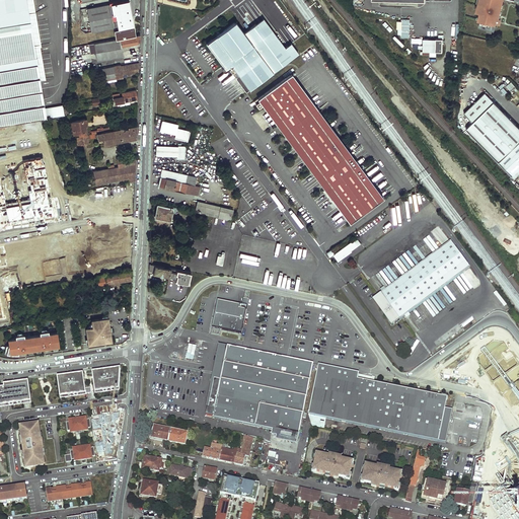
[(0,0),(0,126),(47,119),(26,0),(0,0)]
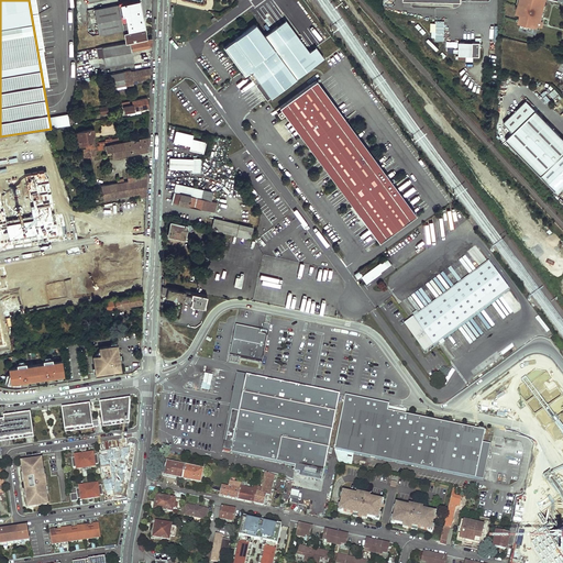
[(146,37),(140,0),(95,9),(99,33),(123,30),(127,42),(146,37)]
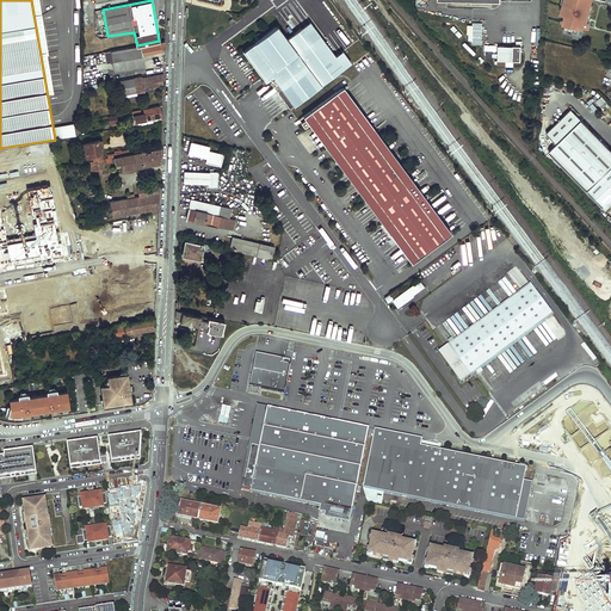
[(610,0),(563,0),(561,12),(566,13),(563,22),(566,23),(563,31),(582,36),(584,28),(584,26),(582,26),(584,24),(588,25),(590,25),(590,24),(588,23),(584,22),(585,20),(587,20),(592,0),(610,0)]
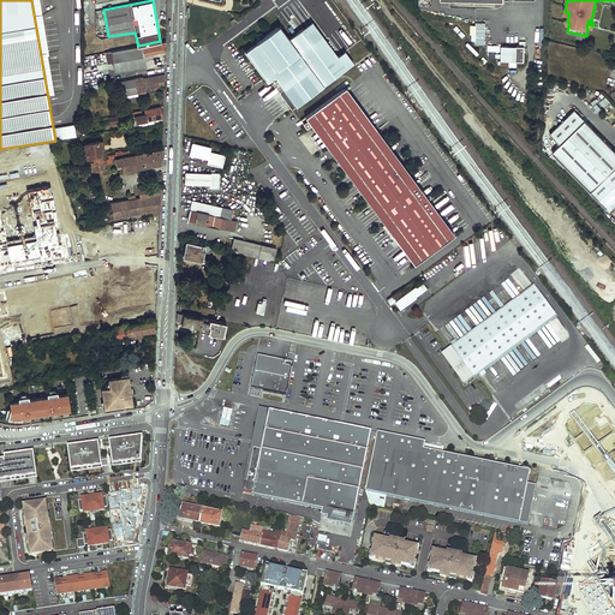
[(278,27),(243,51),(262,77),(261,78),(260,79),(260,81),(260,82),(260,83),(261,84),(262,84),(263,84),(264,84),(268,82),(288,111),(352,66),(344,54),(336,59),(311,23),(287,40),(278,27)]
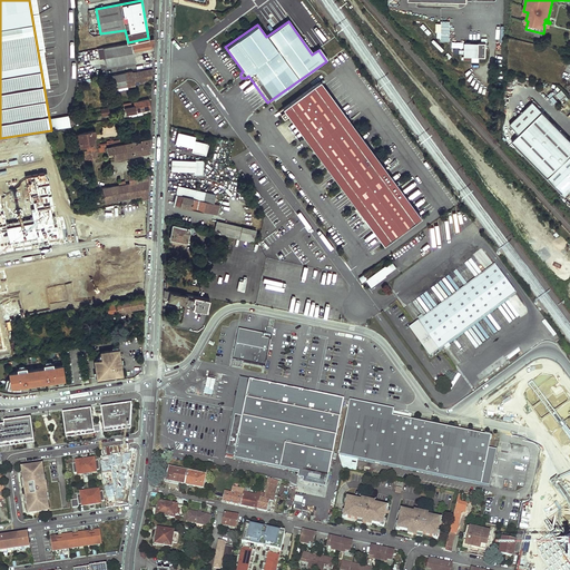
[(450,22),(436,21),(435,40),(449,41),(450,22)]
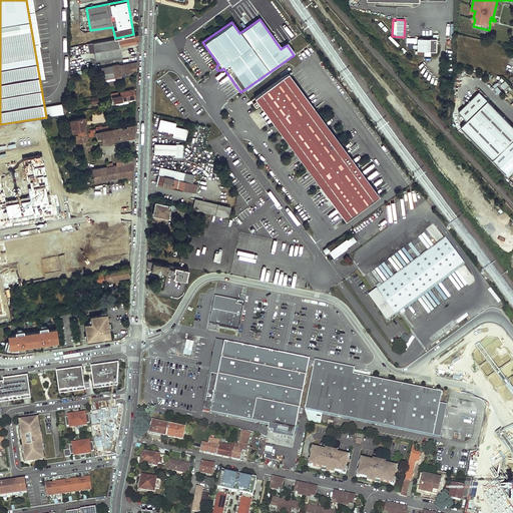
[(138,37),(138,34),(133,34),(115,38),(87,43),(89,52),(94,51),(96,60),(121,55),(120,45),(136,42),(138,41),(139,37),(138,37)]
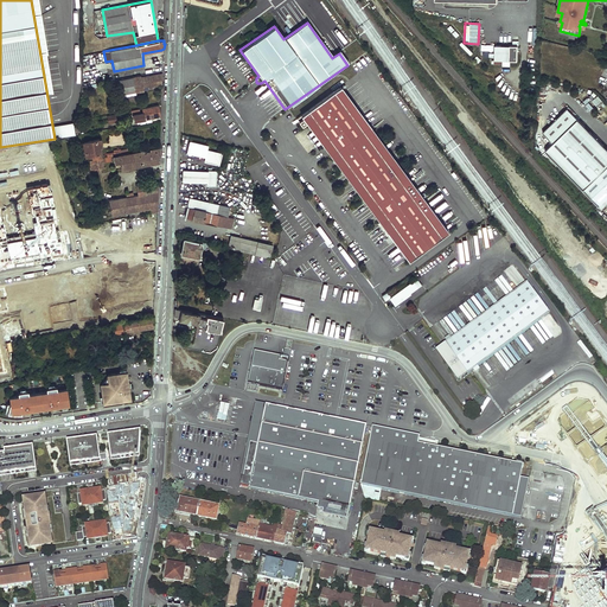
[(510,45),(494,45),(494,59),(509,61),(510,45)]
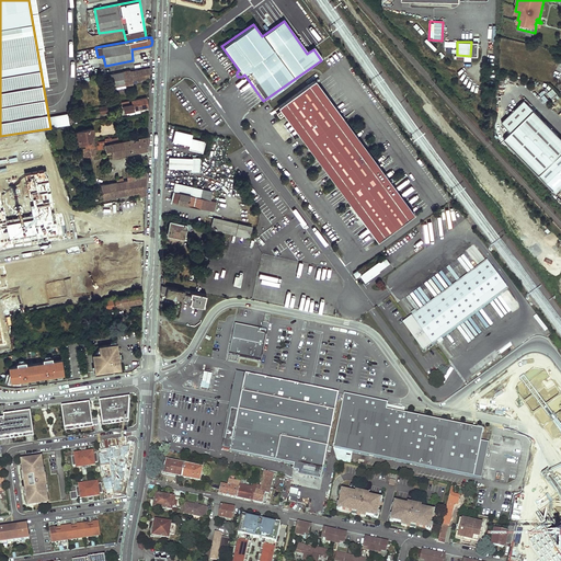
[(150,77),(150,68),(145,69),(145,68),(129,71),(129,70),(101,76),(101,77),(103,77),(104,79),(110,78),(112,87),(133,83),(133,80),(150,77)]
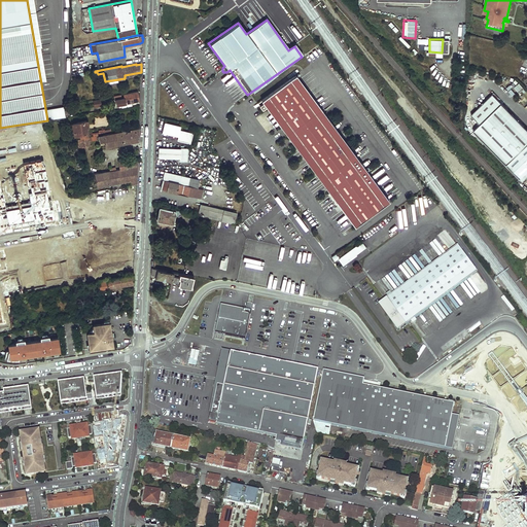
[(382,207),(292,77),(253,106),(258,112),(262,109),(347,232),(382,207)]
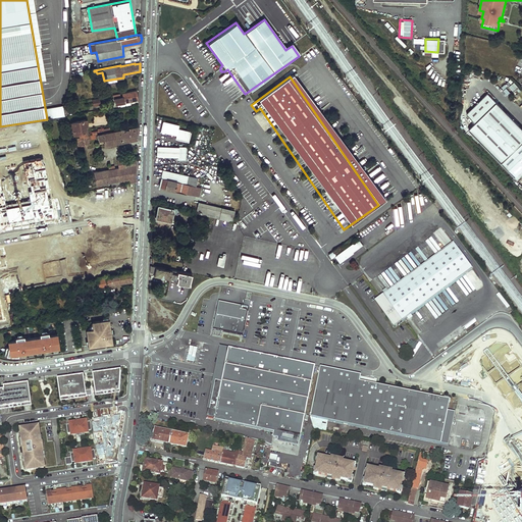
[(504,80),(499,85),(509,95),(514,89),(504,80)]
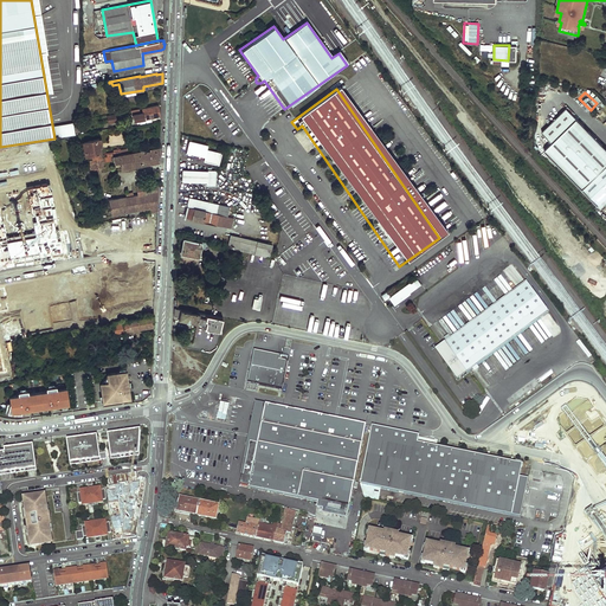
[(160,115),(158,104),(131,110),(133,121),(160,115)]
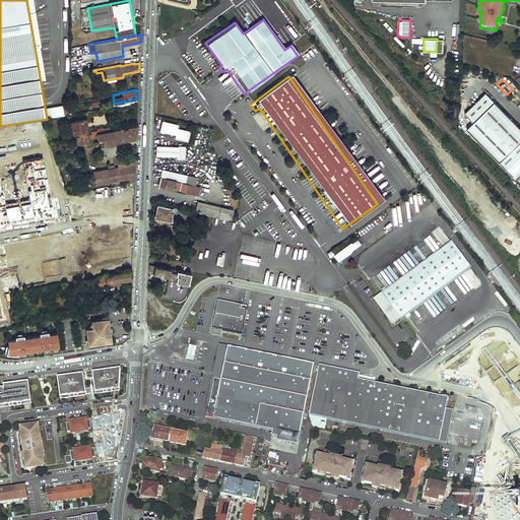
[(519,126),(486,92),(465,113),(473,122),(467,129),(514,176),(519,170),(519,126)]
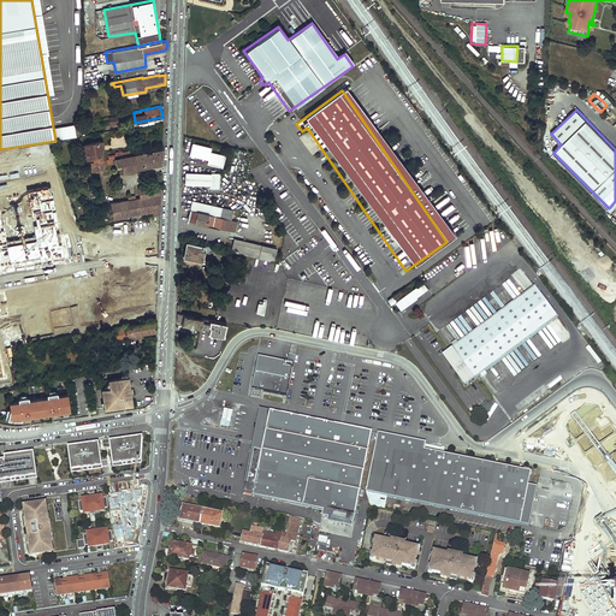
[(55,140),(76,137),(75,125),(54,128),(55,140)]
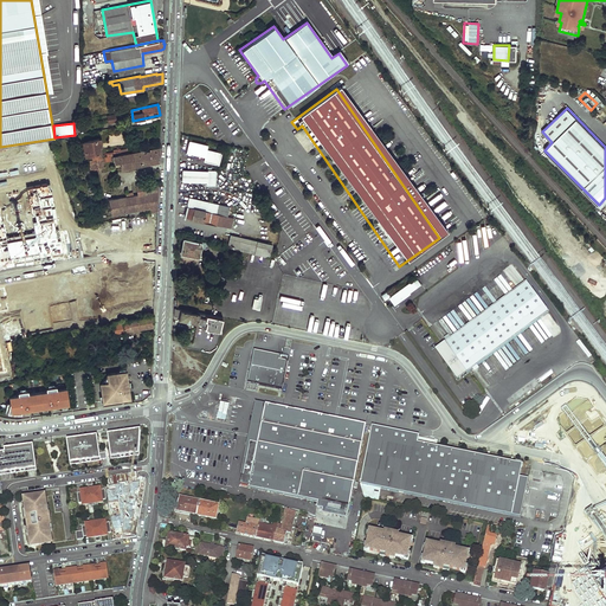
[(102,158),(101,153),(98,146),(101,144),(100,139),(83,142),(85,155),(92,154),(94,159),(102,158)]
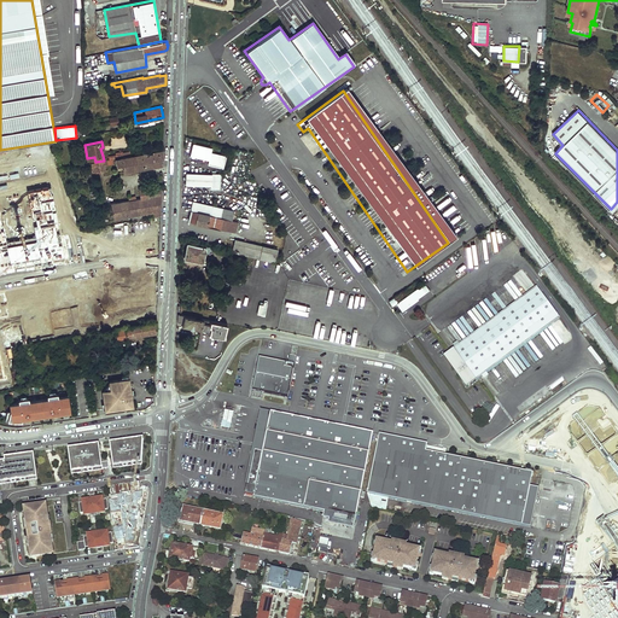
[(223,168),(226,156),(211,152),(213,149),(193,144),(191,155),(209,159),(208,163),(223,168)]
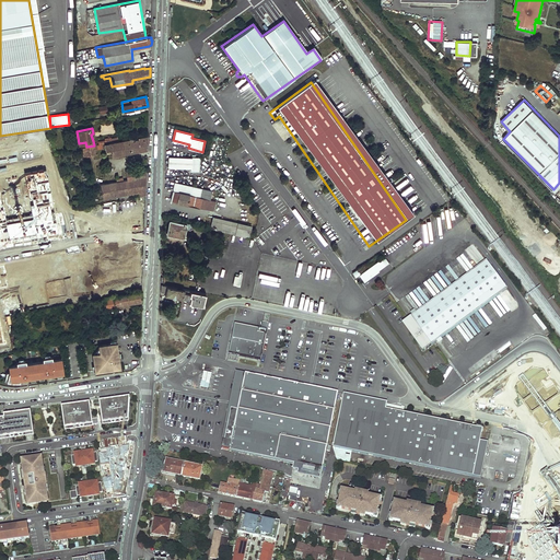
[(148,149),(148,136),(139,138),(139,140),(133,140),(132,140),(132,141),(129,141),(128,140),(119,142),(119,141),(82,148),(84,156),(88,155),(95,154),(95,149),(106,147),(106,149),(111,149),(112,156),(148,149)]
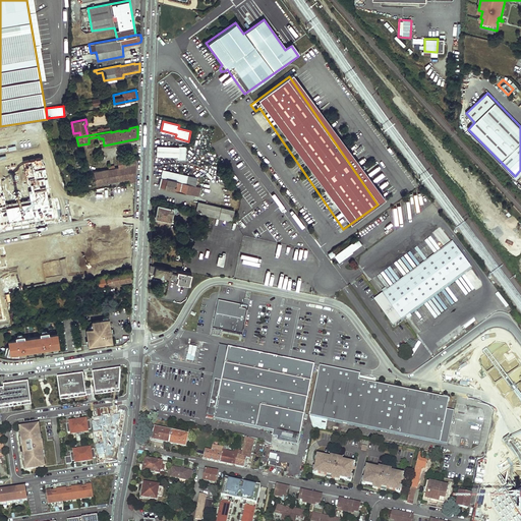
[(177,156),(178,147),(158,146),(157,155),(177,156)]
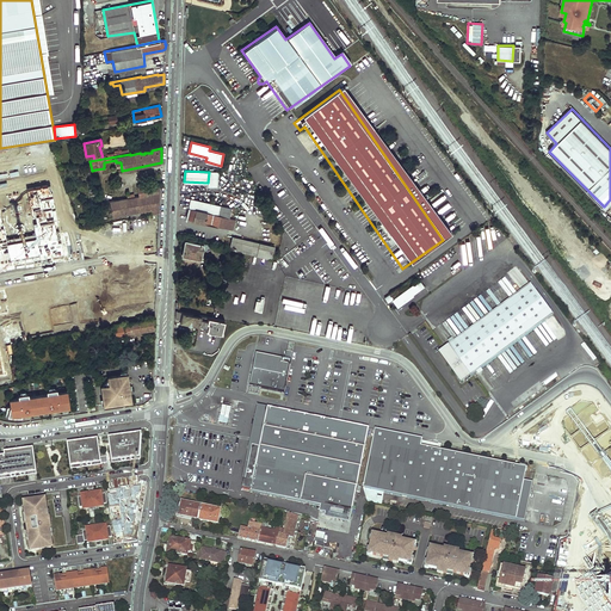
[(218,172),(209,172),(208,183),(208,186),(217,186),(218,172)]
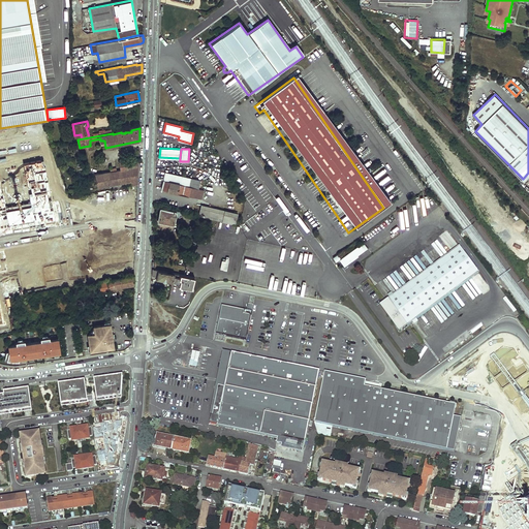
[(53,201),(43,158),(23,162),(31,201),(5,207),(0,181),(0,232),(63,220),(59,200),(53,201)]
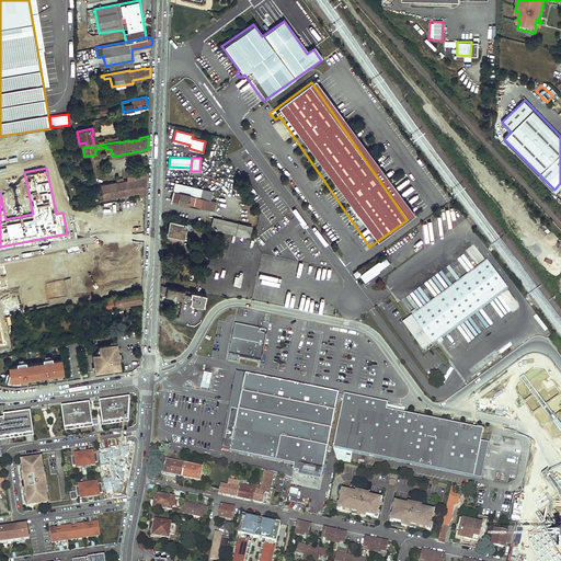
[(146,195),(147,171),(135,172),(134,170),(126,171),(127,180),(124,180),(123,178),(116,179),(116,182),(101,184),(103,198),(119,196),(119,198),(139,195),(139,196),(146,195)]
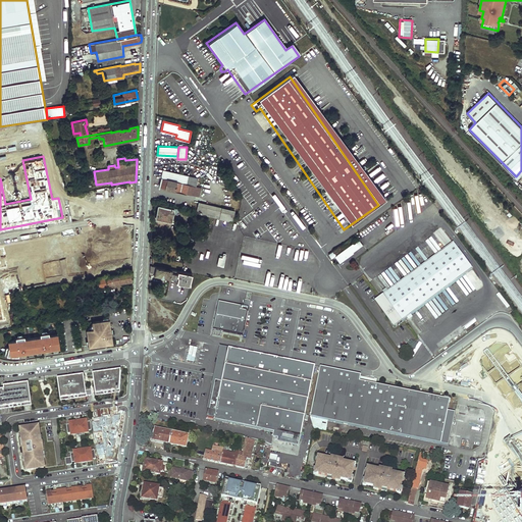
[(196,177),(163,169),(159,187),(199,196),(200,193),(204,194),(205,189),(195,186),(196,177)]
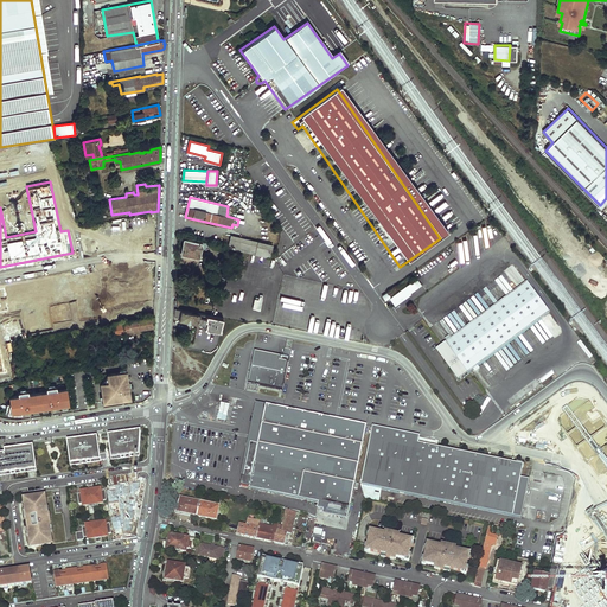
[(270,257),(273,246),(231,235),(228,248),(270,257)]
